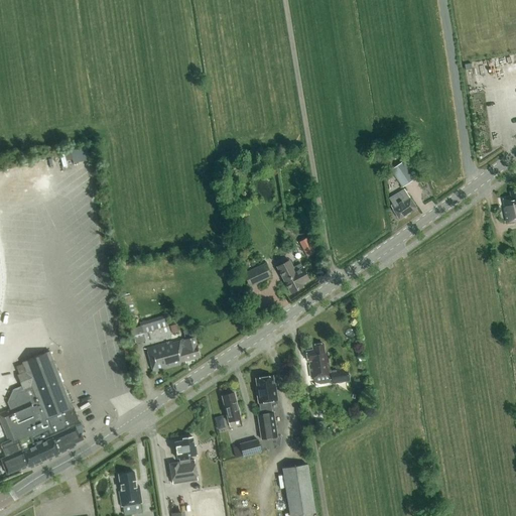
[(73,163),(91,160),(89,148),(71,151),(73,163)]
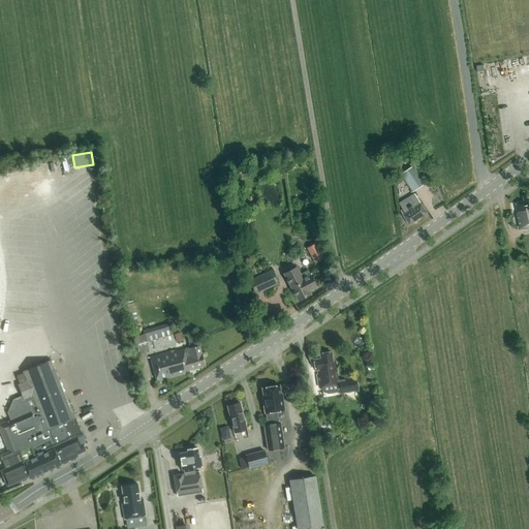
[(405,159),(397,162),(399,169),(407,167),(405,159)]
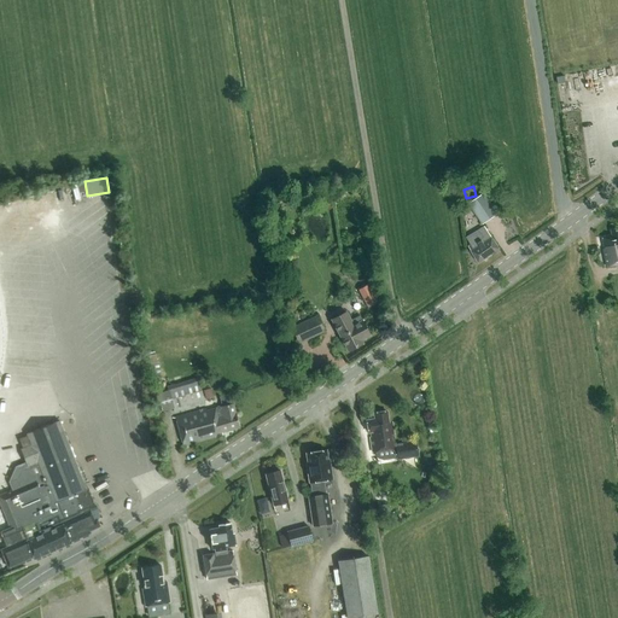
[(468,203),(482,223),(499,211),(485,192),(468,203)]
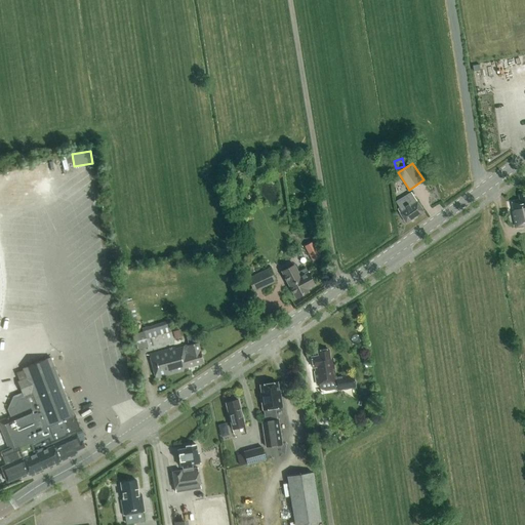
[(411,193),(402,199),(396,203),(399,209),(398,210),(400,213),(400,212),(407,223),(423,211),(411,193)]
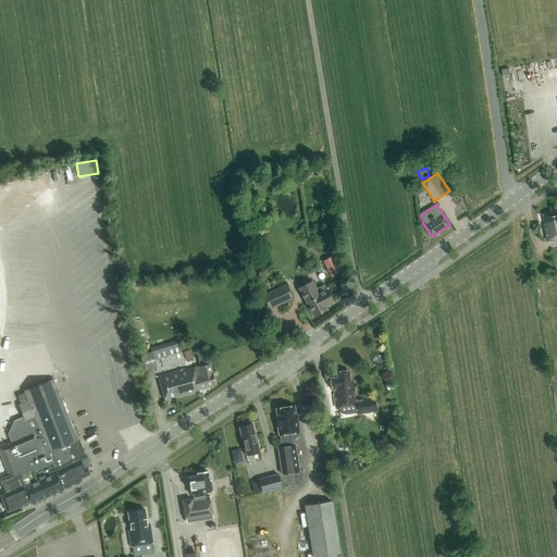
[(547,240),(556,237),(556,207),(552,209),(552,213),(543,214),(545,225),(544,225),(547,240)]
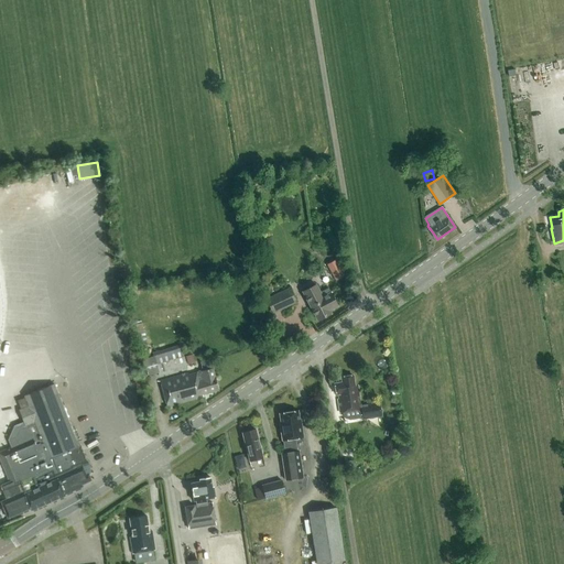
[(334,282),(347,274),(343,264),(328,272),(334,282)]
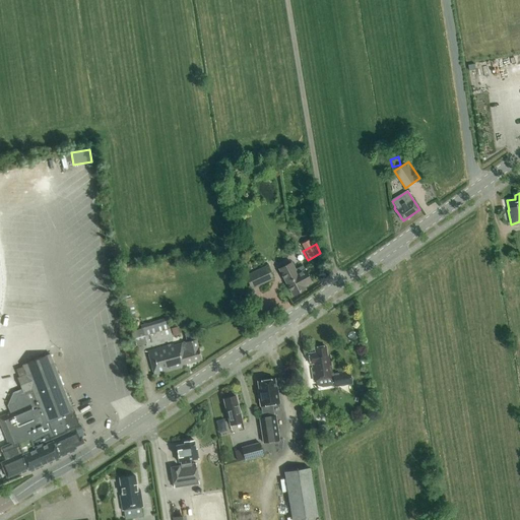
[(291,263),(288,265),(279,269),(283,277),(294,296),(305,289),(303,286),(311,282),(306,273),(303,267),(297,271),(291,263)]
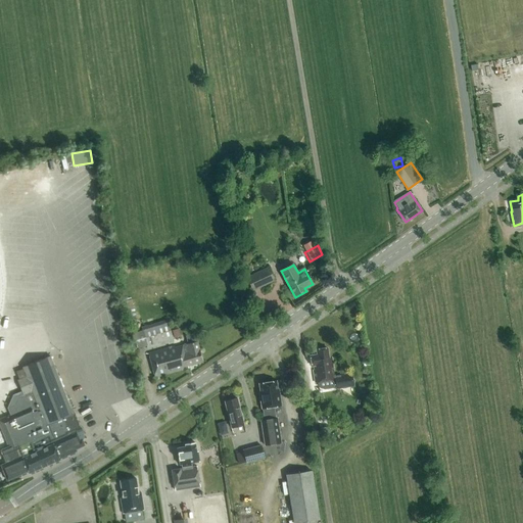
[(269,268),(246,278),(252,292),(276,281),(269,268)]
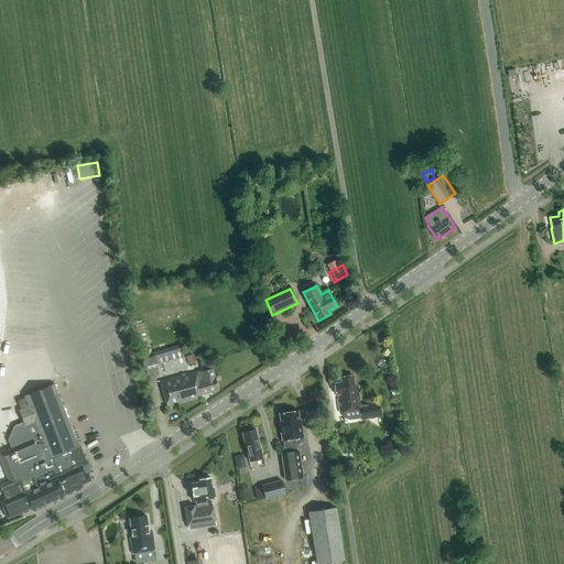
[(159,373),(159,376),(187,368),(181,346),(152,354),(153,357),(142,361),(147,378),(159,373)]
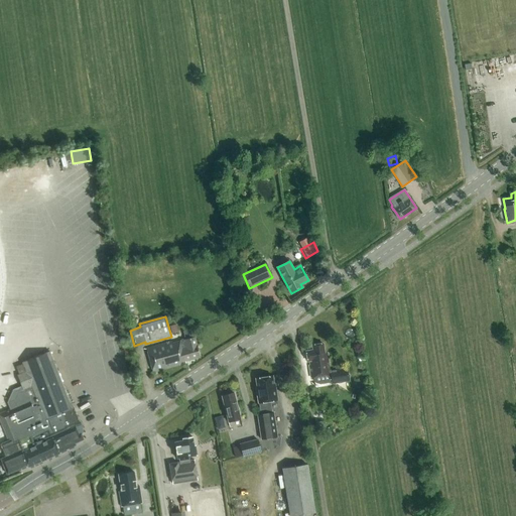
[(195,338),(183,340),(181,340),(180,341),(172,343),(172,342),(147,349),(154,373),(186,364),(185,362),(200,358),(197,342),(196,343),(195,338)]
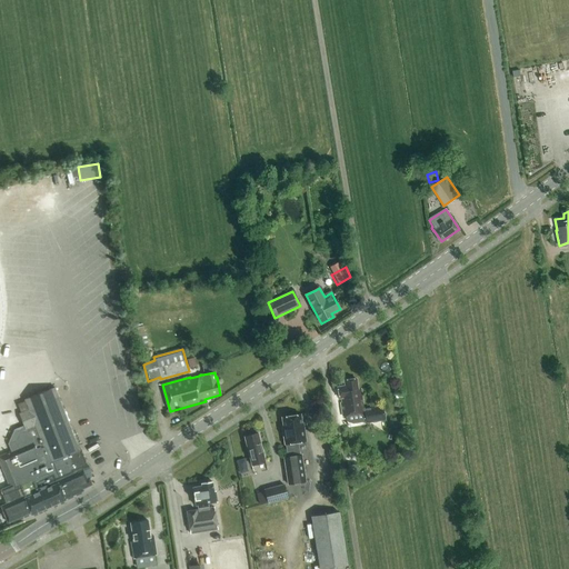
[(342,416),(346,416),(347,421),(353,423),(365,422),(385,419),(382,406),(363,409),(360,389),(358,390),(356,379),(345,381),(346,386),(338,387),(340,398),(341,398),(341,402),(341,403),(342,416)]
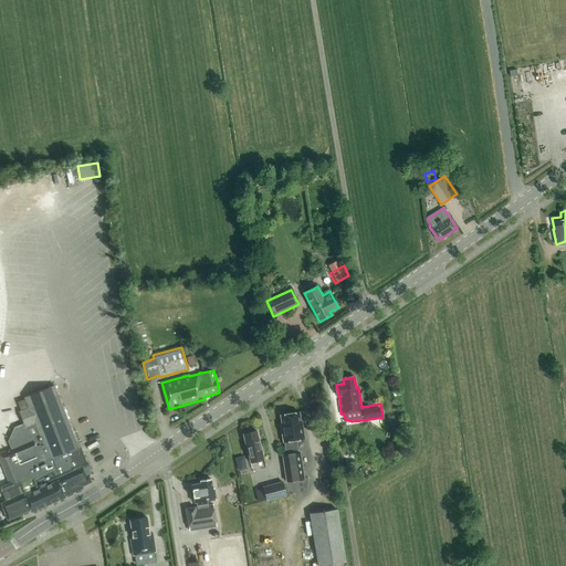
[(21,437),(23,443),(0,453),(0,460),(10,483),(7,484),(9,490),(3,492),(7,501),(4,502),(3,502),(10,519),(30,510),(31,512),(64,498),(64,496),(82,489),(81,486),(91,483),(87,477),(85,478),(83,470),(88,468),(81,448),(79,448),(54,386),(24,398),(24,399),(18,401),(21,410),(19,411),(24,427),(28,433),(21,437)]
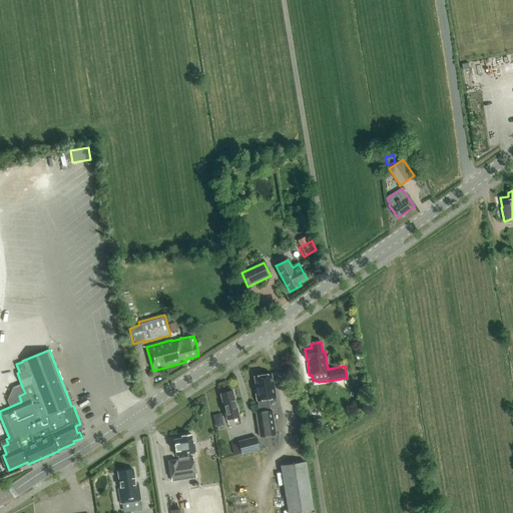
[(255,377),(253,377),(255,385),(254,385),(257,401),(258,401),(259,413),(255,413),(260,437),(276,435),(272,411),(267,411),(266,400),(276,398),(275,388),(273,388),(271,374),(270,374),(255,377)]
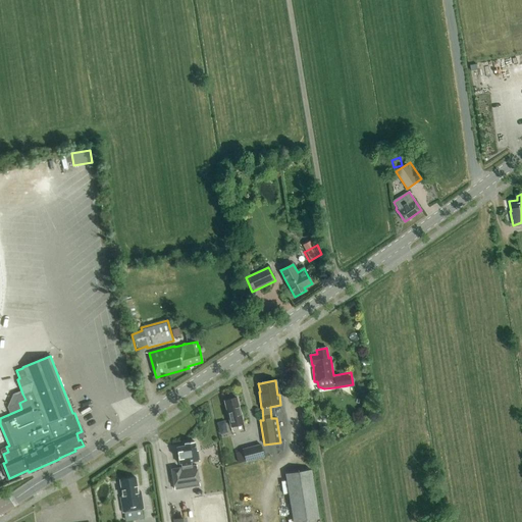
[(230,427),(244,424),(237,398),(224,401),(230,427)]
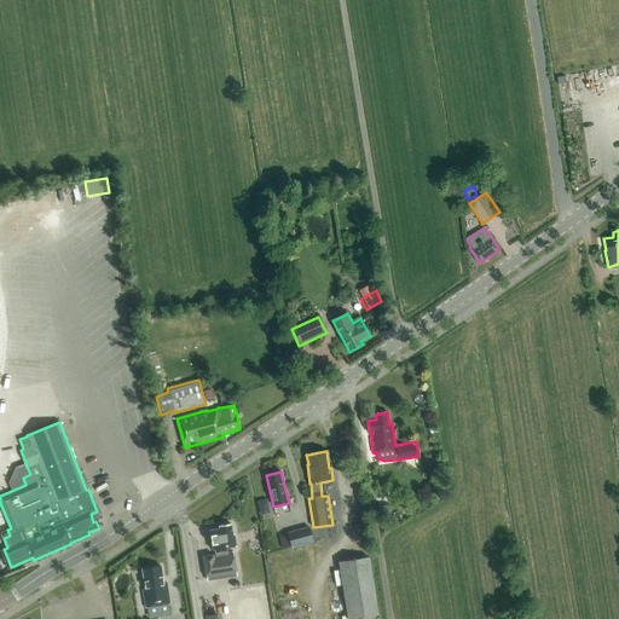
[(258,501),(261,515),(271,513),(266,498),(258,501)]
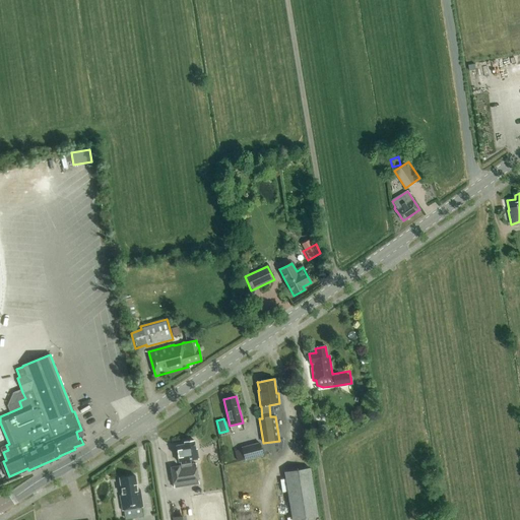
[(197,484),(199,483),(196,463),(191,464),(190,460),(198,459),(196,449),(195,449),(194,440),(184,442),(184,444),(176,445),(179,462),(181,462),(181,466),(180,466),(171,467),(174,488),(176,488),(176,486),(181,485),(181,486),(192,484),(197,483),(197,484)]
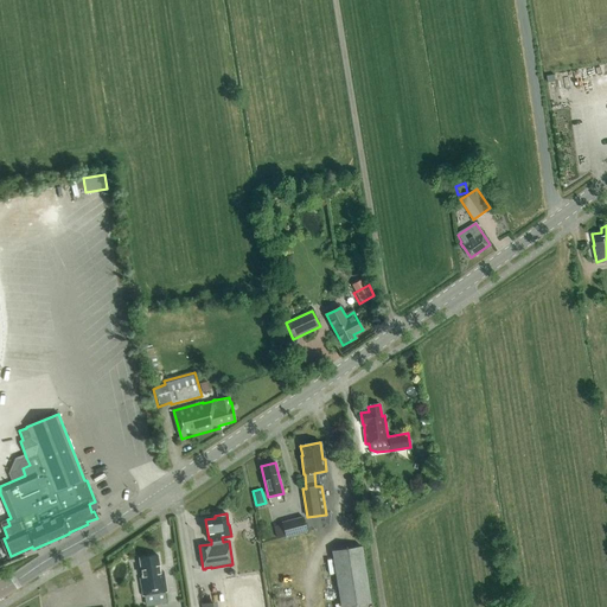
[(304,517),(282,522),(286,538),(307,532),(304,517)]
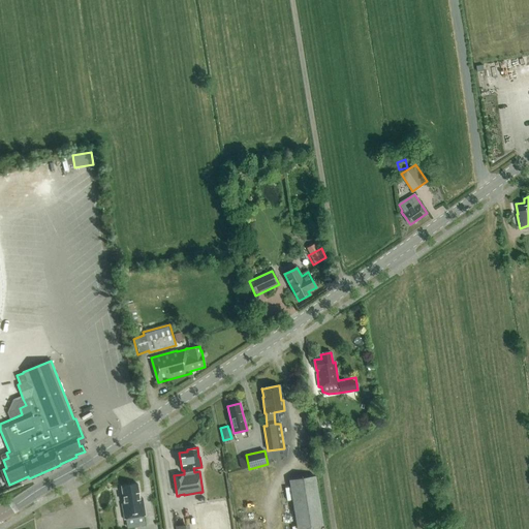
[(292,499),(297,528),(309,528),(323,527),(315,476),(289,481),(290,488),(285,489),(287,500),(292,499)]
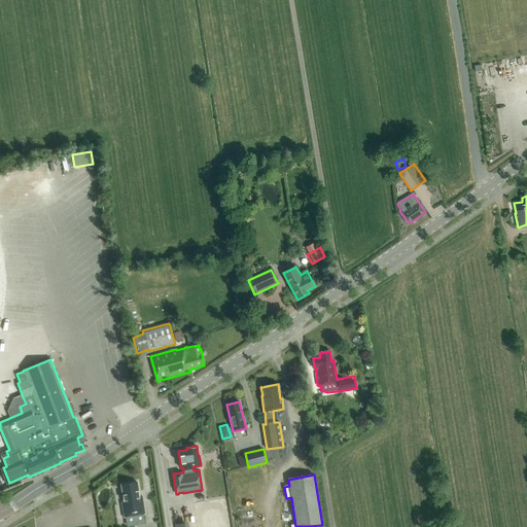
[(124,518),(144,514),(141,496),(139,496),(137,482),(120,485),(124,502),(121,502),(124,518)]
